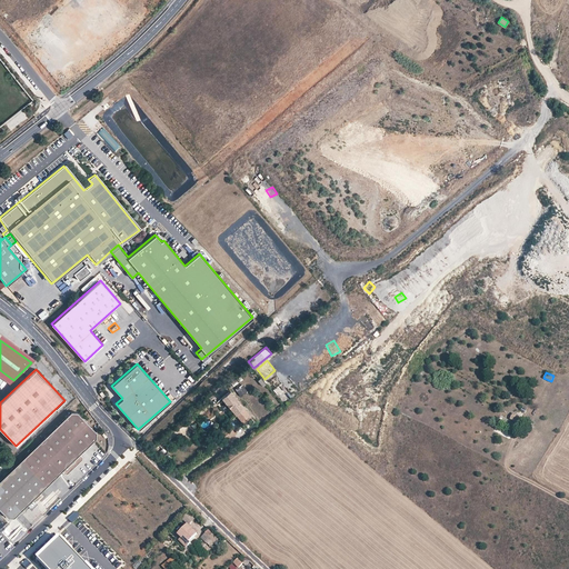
[(230,381),(233,386),(243,379),(240,375),(230,381)]
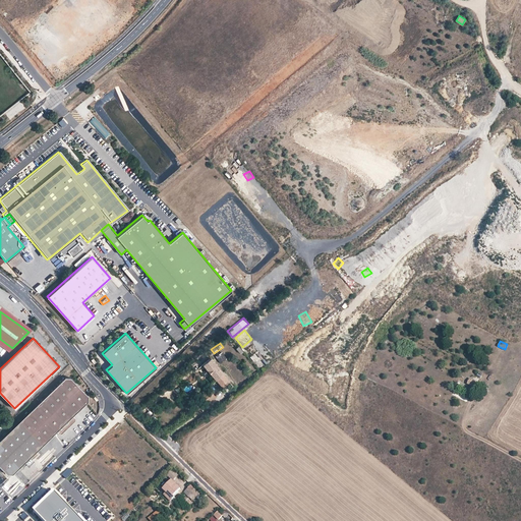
[(219,362),(227,357),(223,350),(215,354),(219,362)]
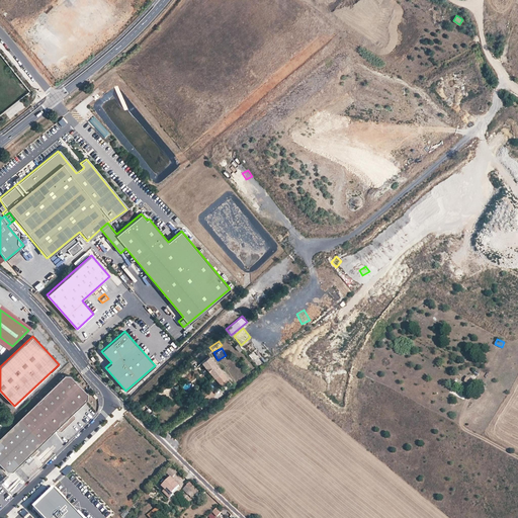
[(264,360),(257,354),(257,353),(253,349),(248,354),(260,365),(264,360)]
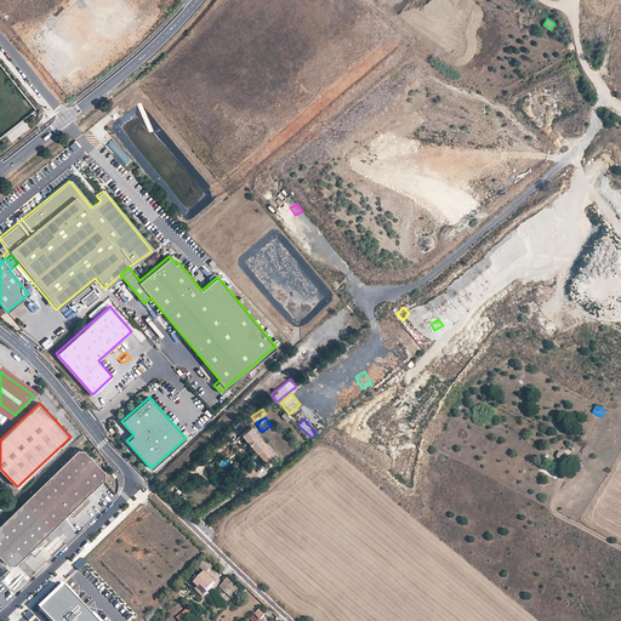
[(273,454),(251,426),(241,434),(265,461),(266,463),(275,455),(273,454)]
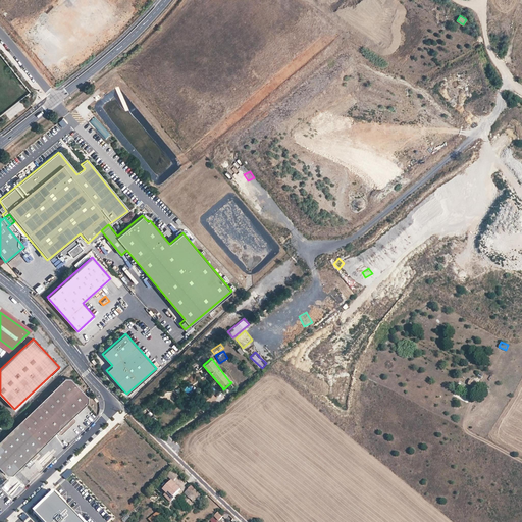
[(64,379),(25,417),(48,440),(56,433),(72,417),(88,404),(88,398),(70,379),(64,379)]
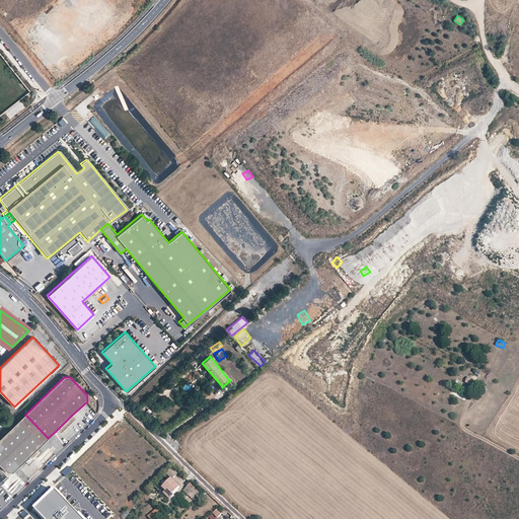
[(468,377),(465,382),(472,386),(475,380),(468,377)]
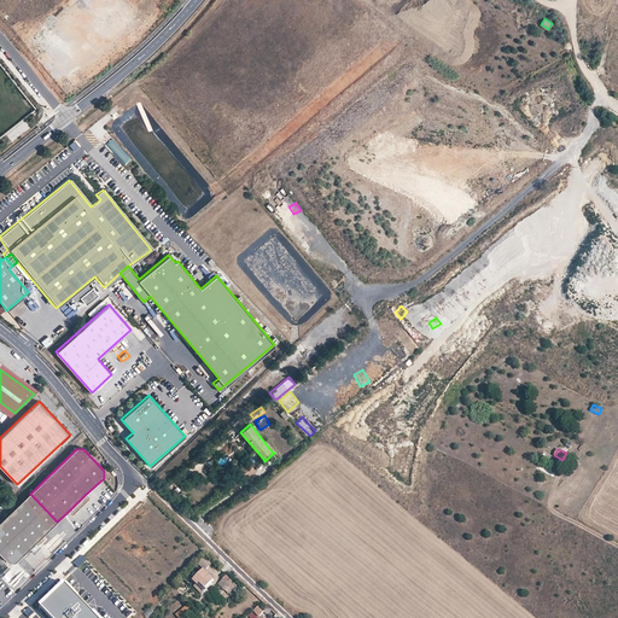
[(280,461),(274,453),(264,461),(272,468),(280,461)]
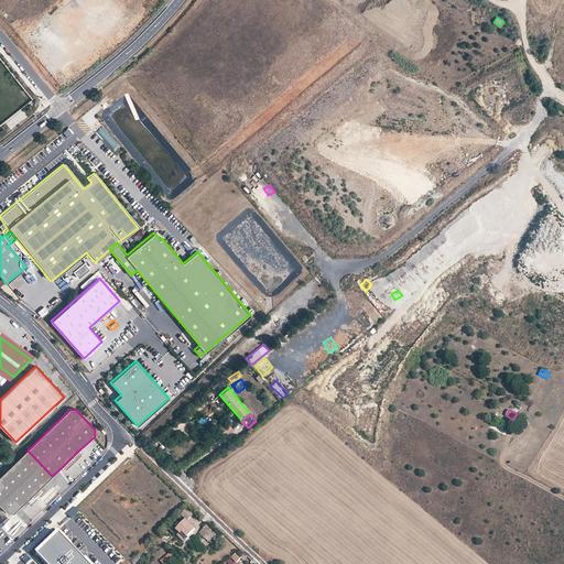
[(218,429),(224,435),(232,429),(227,422),(218,429)]
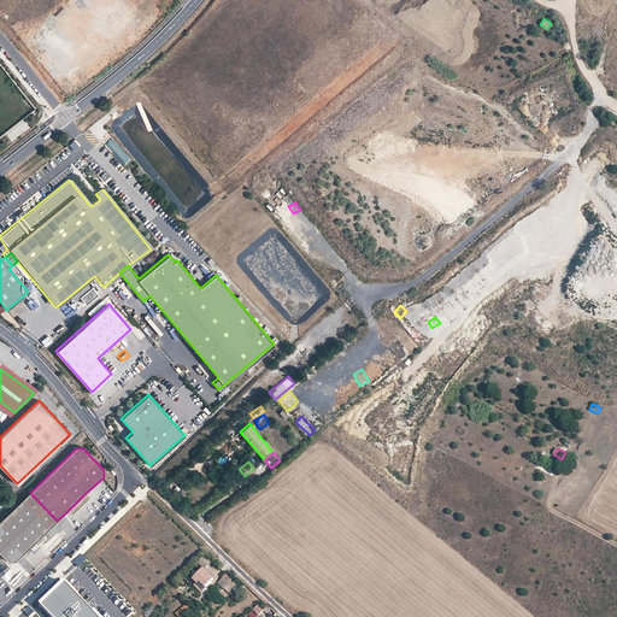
[(539,462),(535,468),(554,476),(557,469),(539,462)]
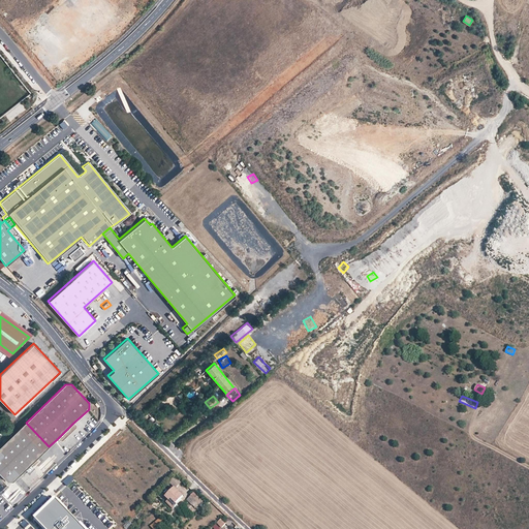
[(26,423),(11,436),(34,461),(49,446),(26,423)]
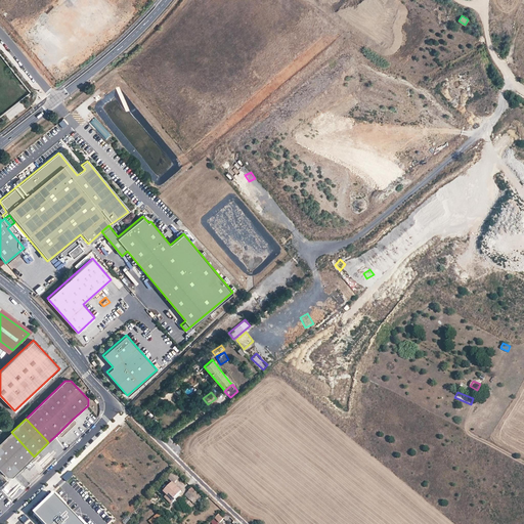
[(75,421),(73,419),(56,435),(58,437),(59,437),(60,437),(61,437),(75,425),(76,424),(76,423),(75,422),(75,421)]
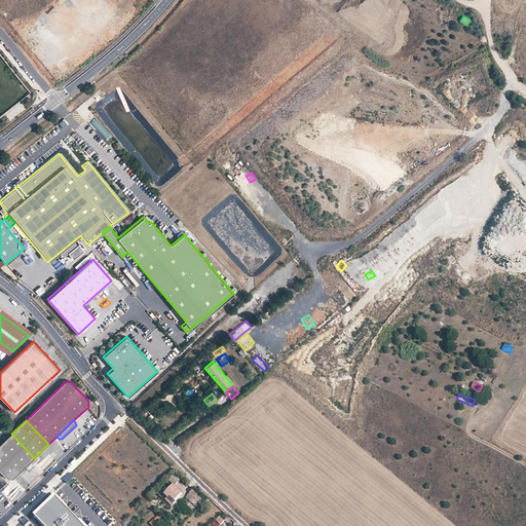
[(11,479),(34,458),(11,434),(0,444),(0,472),(6,479),(11,479)]
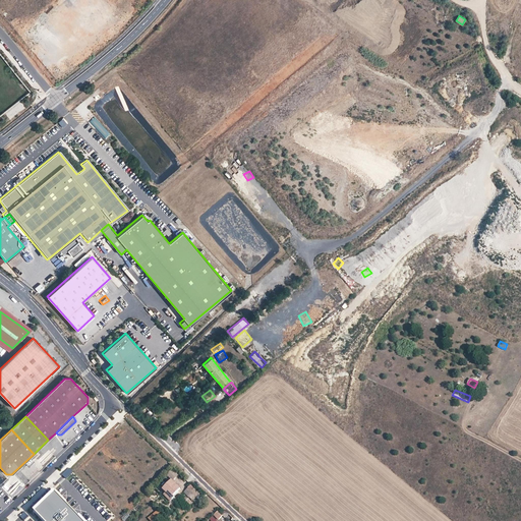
[(163,494),(169,500),(174,496),(173,495),(179,487),(171,479),(163,488),(165,491),(163,494)]
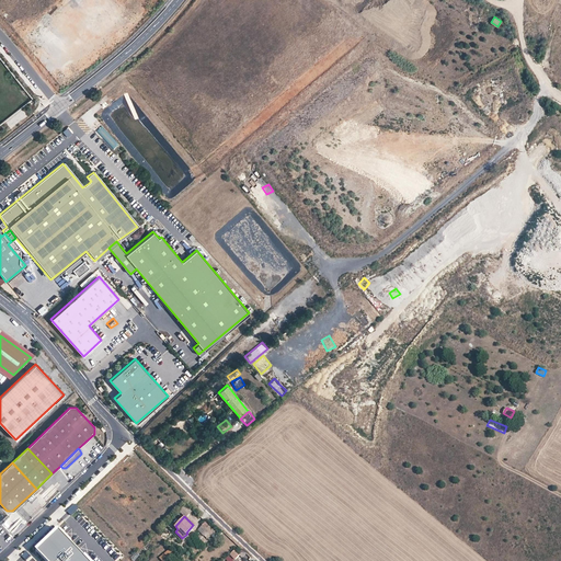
[(198,529),(208,539),(216,531),(206,522),(198,529)]
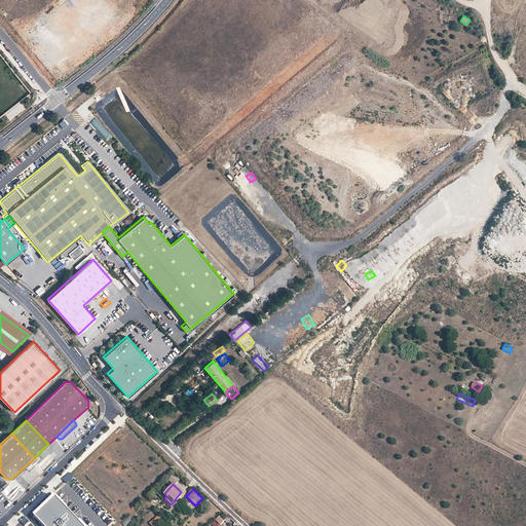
[(85,525),(58,496),(36,516),(45,525),(85,525)]
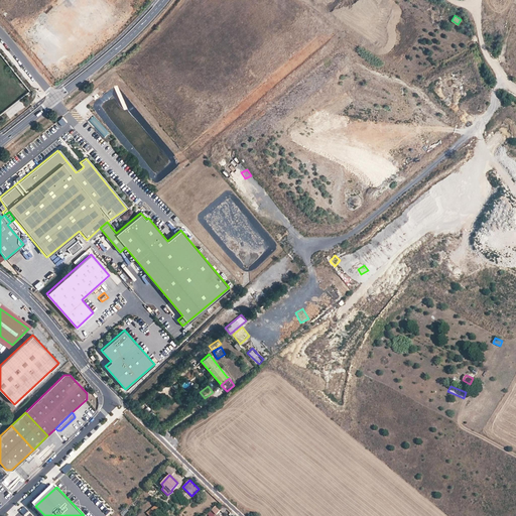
[(161,515),(163,514),(156,505),(147,513),(149,515),(161,515)]
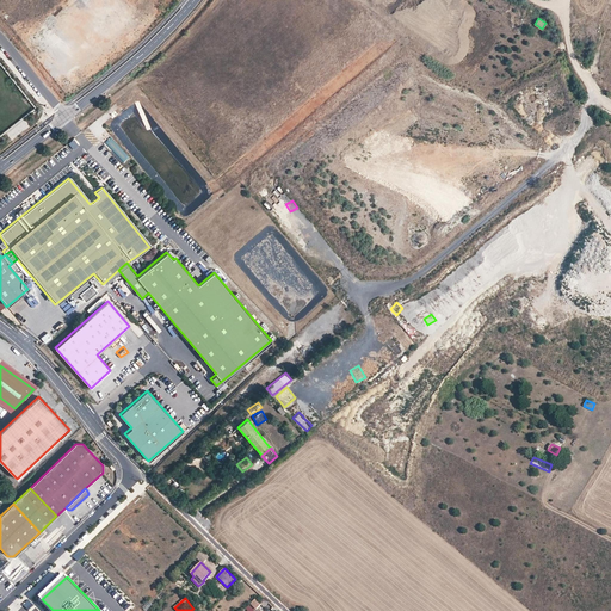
[(250,605),(255,610),(265,600),(263,598),(258,603),(255,599),(250,605)]
